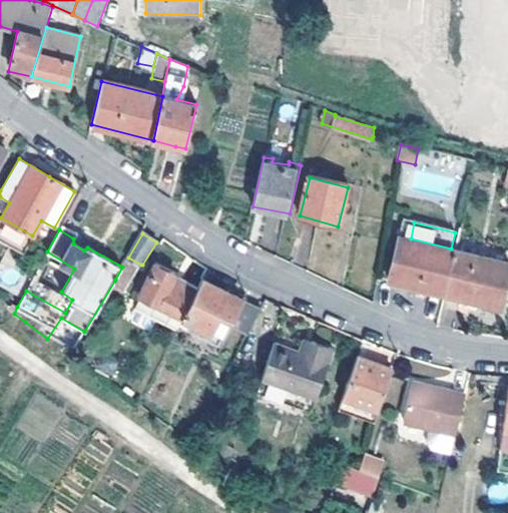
[(389,280),(444,296),(454,251),(455,249),(451,248),(411,238),(401,236),(389,280)]
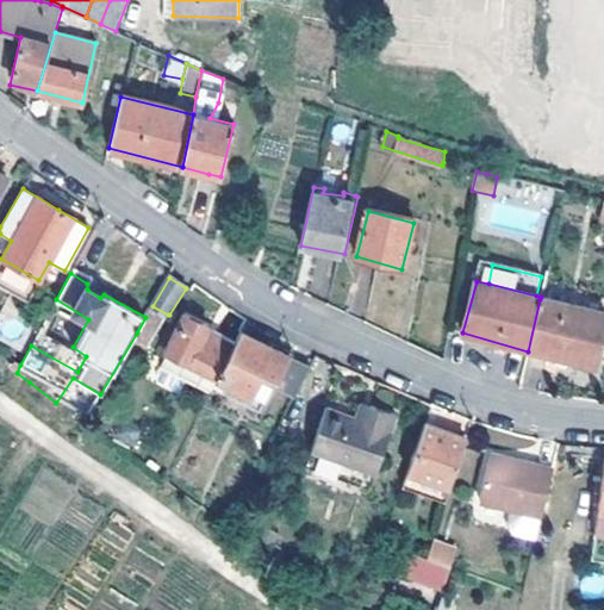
[(603,313),(540,299),(528,352),(592,367),(603,328),(603,313)]
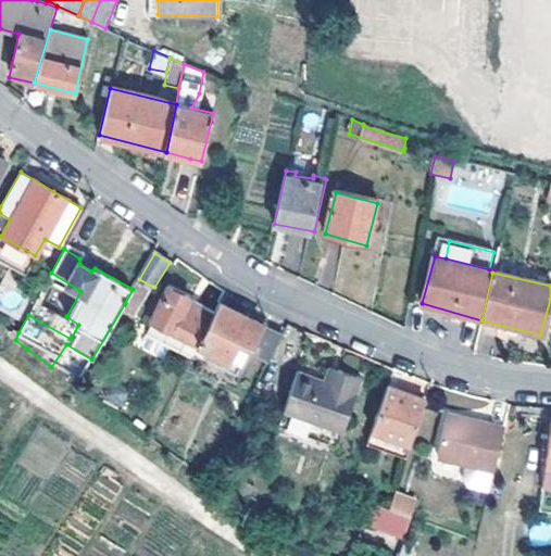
[(139,311),(153,287),(139,279),(133,289),(125,303),(139,311)]
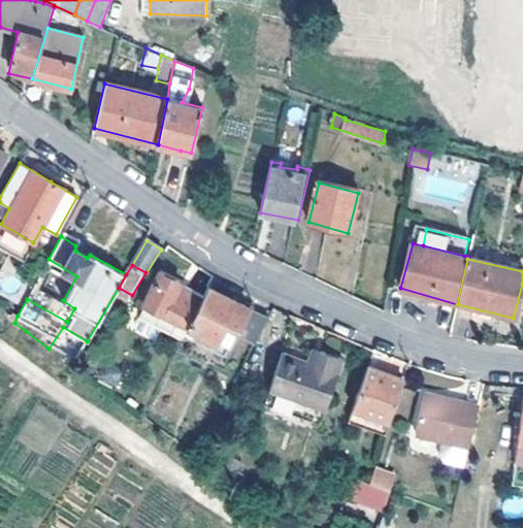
[(7,266),(0,279),(0,291),(21,302),(32,279),(7,266)]
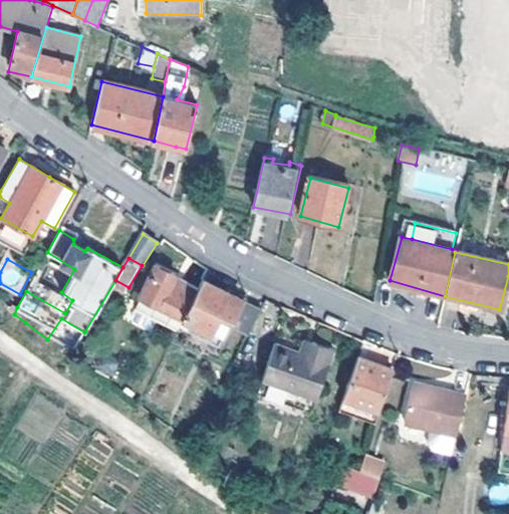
[(148,300),(183,318),(197,292),(172,280),(173,274),(155,266),(142,297),(147,300),(148,300)]
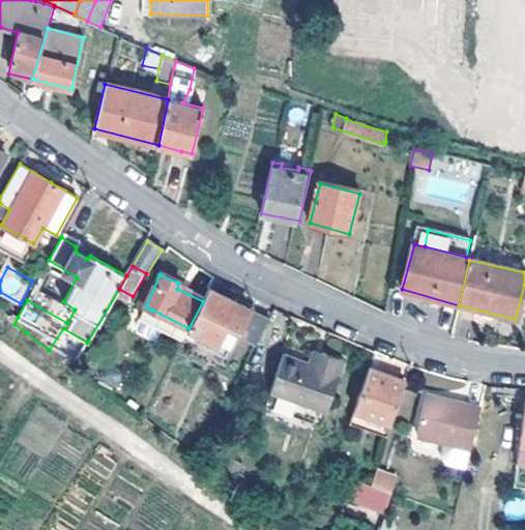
[(237,337),(255,347),(269,318),(233,300),(209,288),(203,301),(188,328),(229,351),(237,337)]
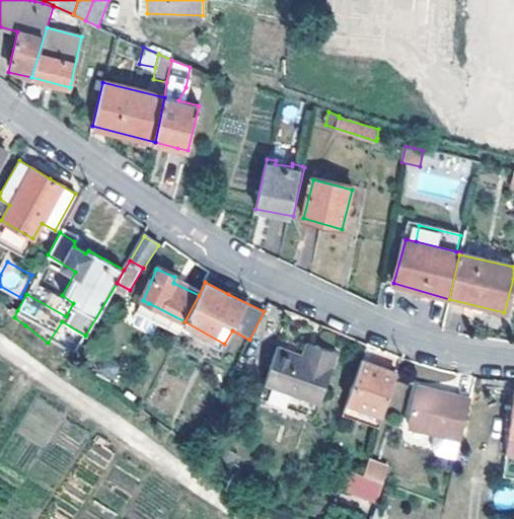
[(185,321),(149,303),(148,303),(142,315),(178,334),(179,331),(185,321)]
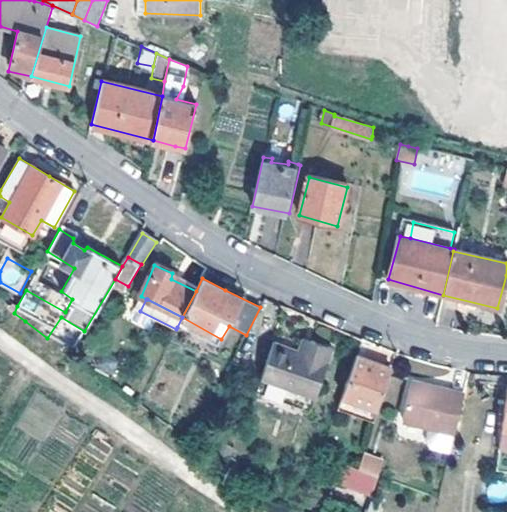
[(5,307),(14,313),(17,306),(10,301),(5,307)]
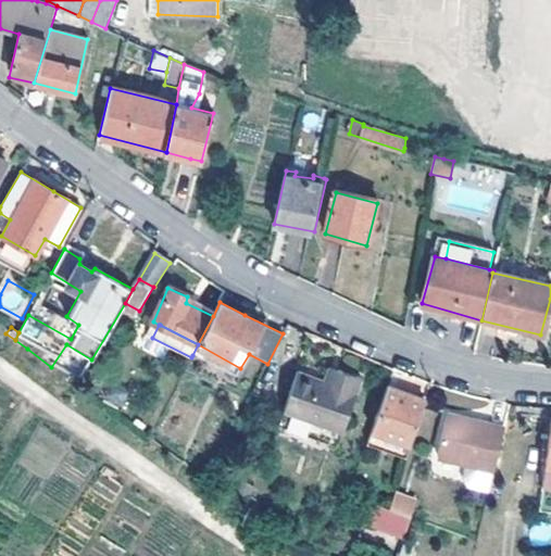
[(237,378),(240,368),(198,344),(192,355),(237,378)]
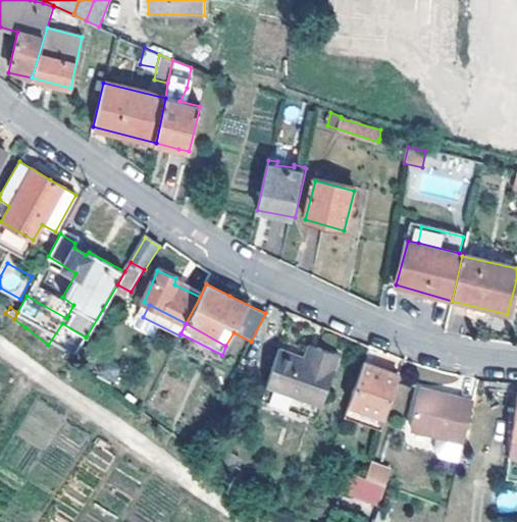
[(313,361),(317,349),(308,345),(304,358),(313,361)]
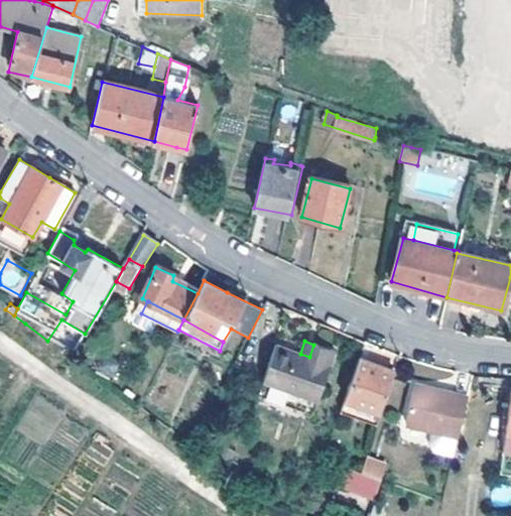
[(300,354),(275,347),(265,381),(318,398),(334,351),(313,345),(309,357),(300,354)]
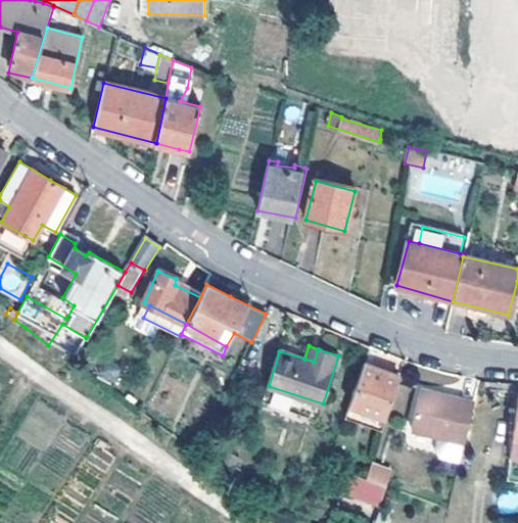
[(348,402),(386,417),(399,376),(382,370),(364,363),(348,402)]
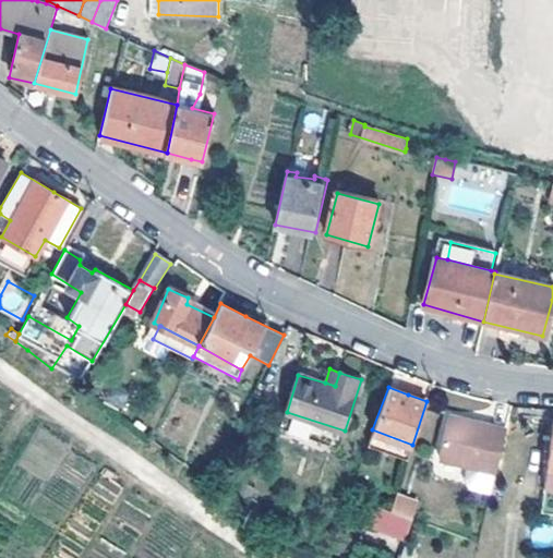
[(489,496),(505,431),(448,417),(439,460),(468,466),(464,484),(476,495),(489,496)]
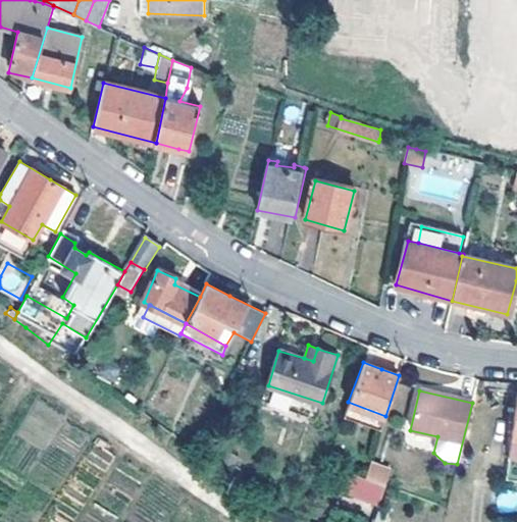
[(343,417),(381,430),(385,416),(348,402),(343,417)]
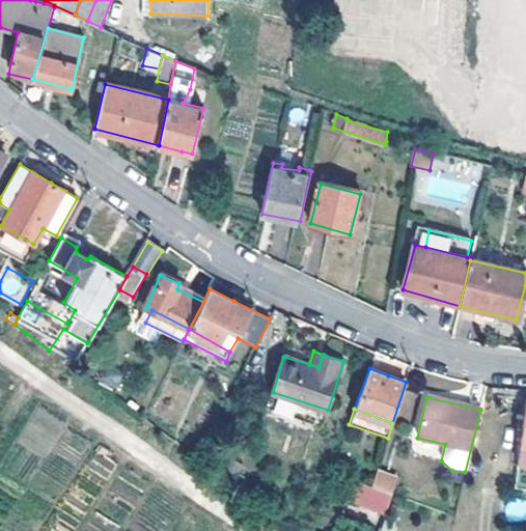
[(516,471),(525,472),(525,413),(516,471)]
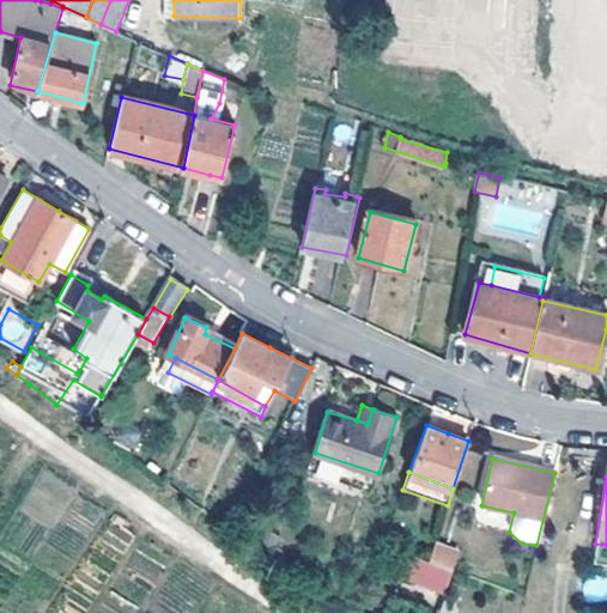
[(433,547),(429,565),(451,574),(457,556),(433,547)]
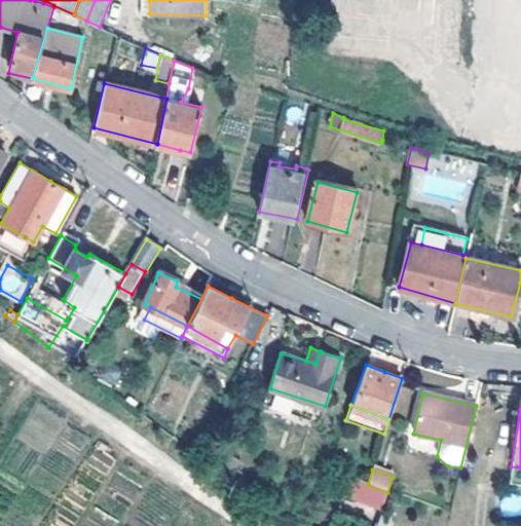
[(368,485),(349,478),(342,497),(381,511),(387,492),(368,485)]
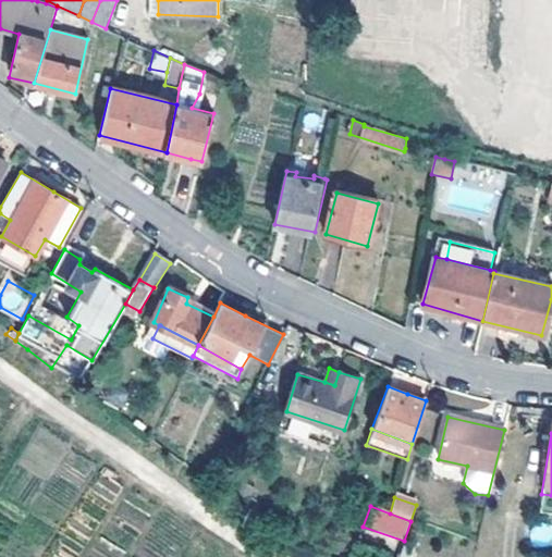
[(551,524),(536,524),(536,545),(551,545),(551,524)]
